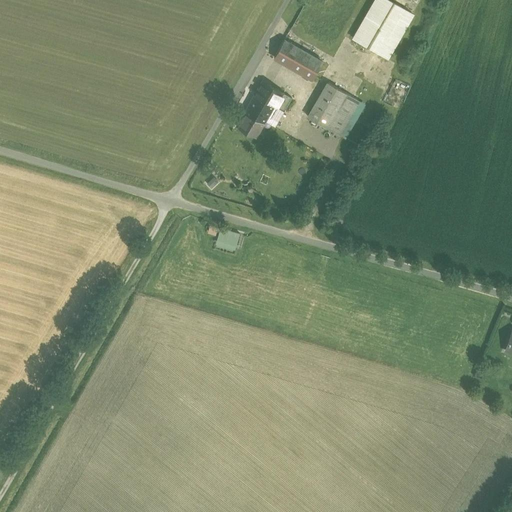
[(389,0),(374,0),(353,38),(388,58),(413,14),(389,0)]
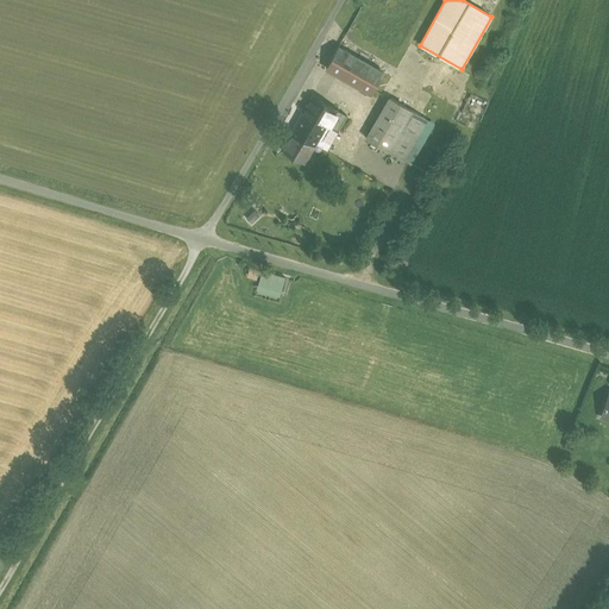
[(383,73),(338,48),(326,68),(371,94),(383,73)]
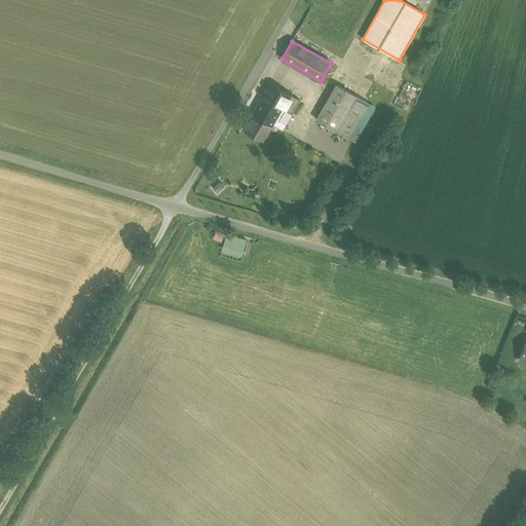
[(338,67),(331,63),(321,81),(328,85),(338,67)]
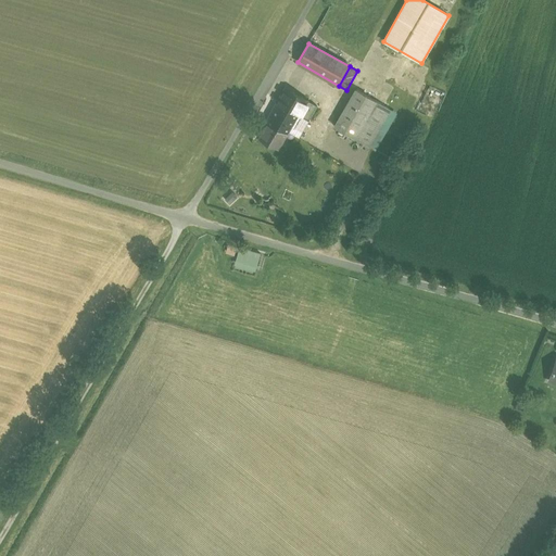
[(308,102),(286,89),(272,114),(292,126),(294,127),(308,102)]
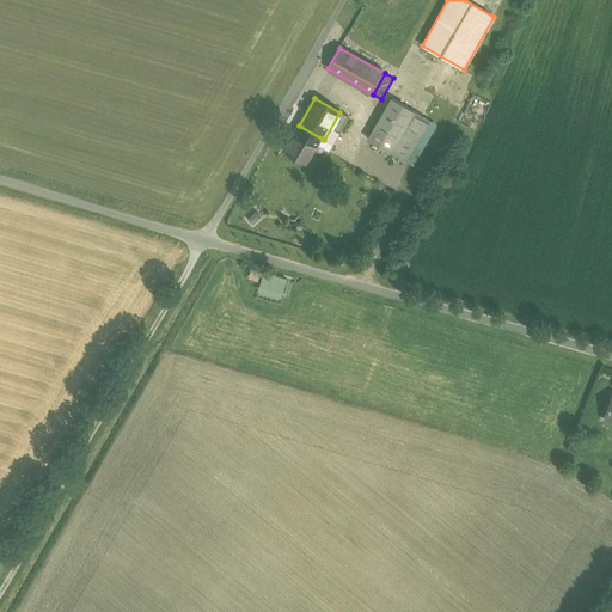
[(393,98),(369,140),(390,152),(414,111),(393,98)]
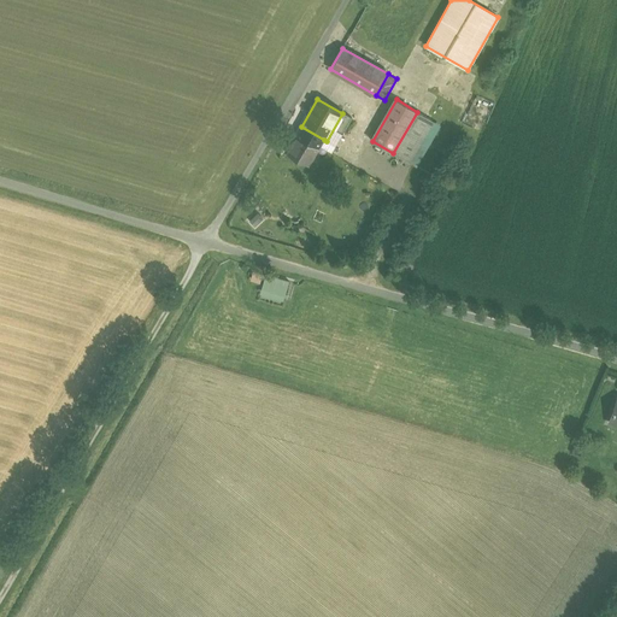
[(417,112),(393,153),(409,163),(433,121),(417,112)]
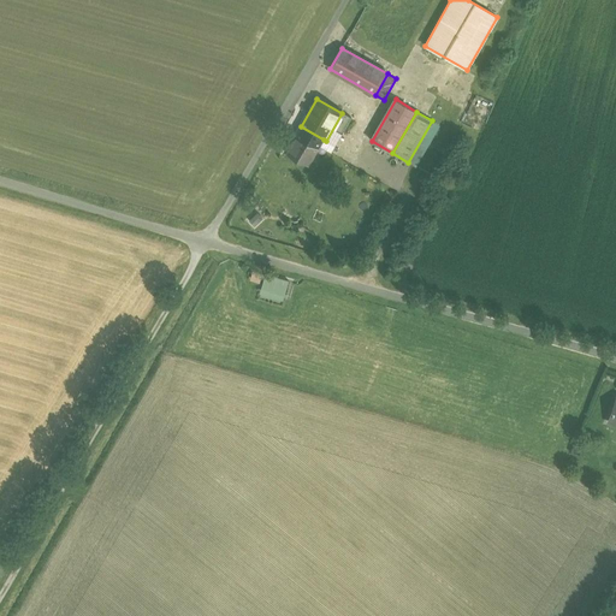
[(324,140),(301,126),(286,152),(308,165),(324,140)]
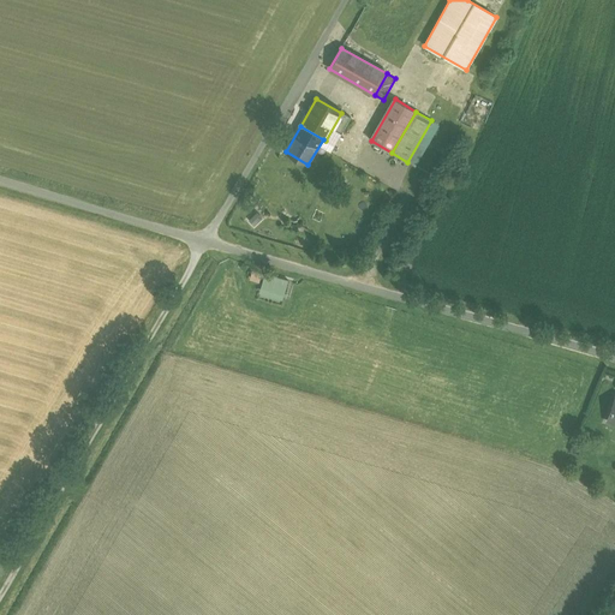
[(248,218),(257,226),(264,218),(256,210),(248,218)]
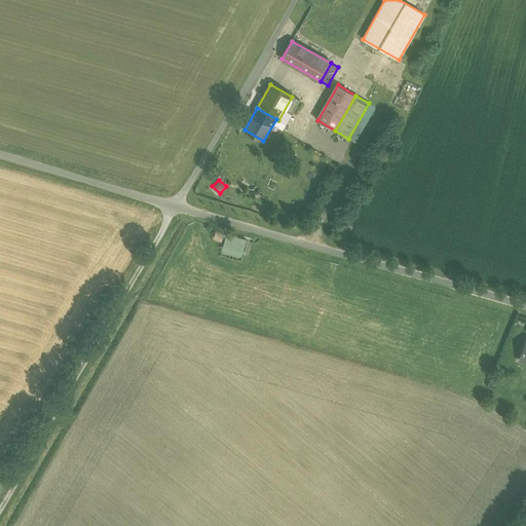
[(215,238),(224,240),(226,233),(218,230),(215,238)]
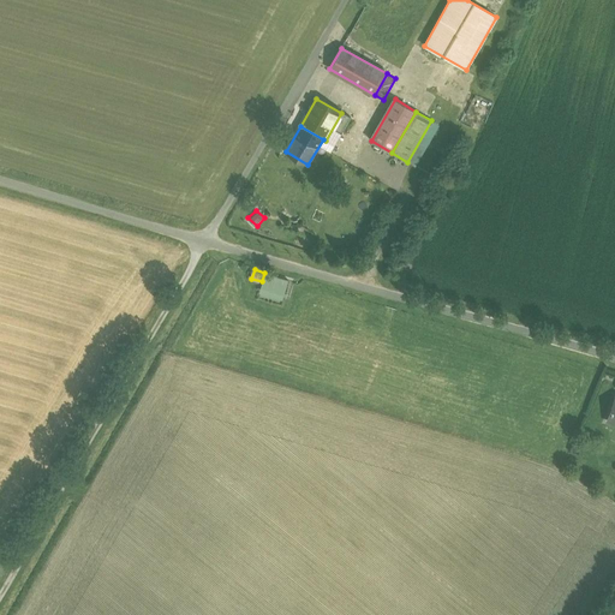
[(286,282),(263,275),(258,294),(281,300),(286,282)]
